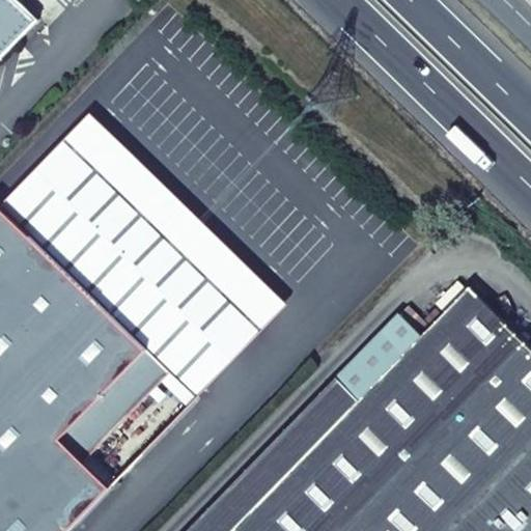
[(0,0),(0,57),(36,20),(17,0),(0,0)]
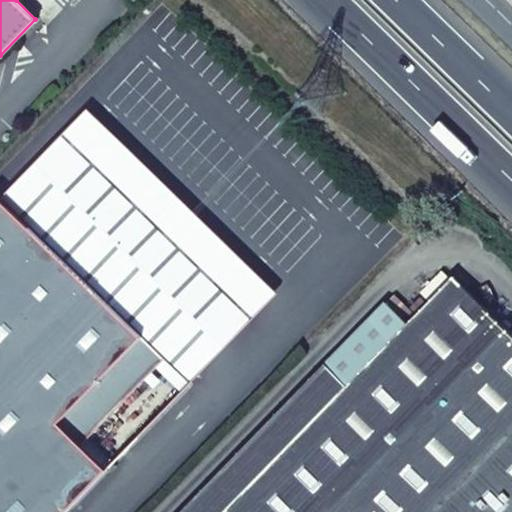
[(0,200),(191,381),(277,290),(87,109),(0,200)]
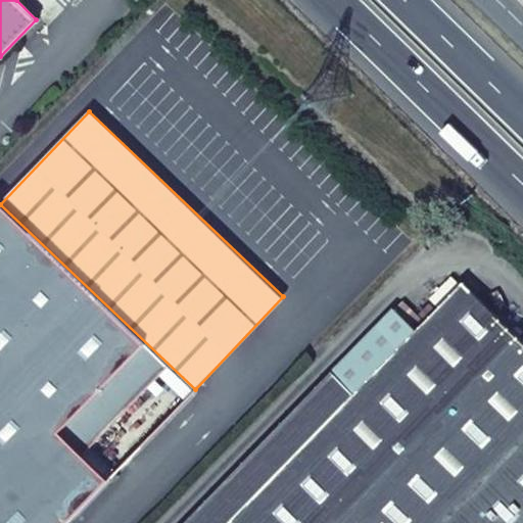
[(0,204),(0,203),(0,522),(65,522),(195,389),(0,204)]
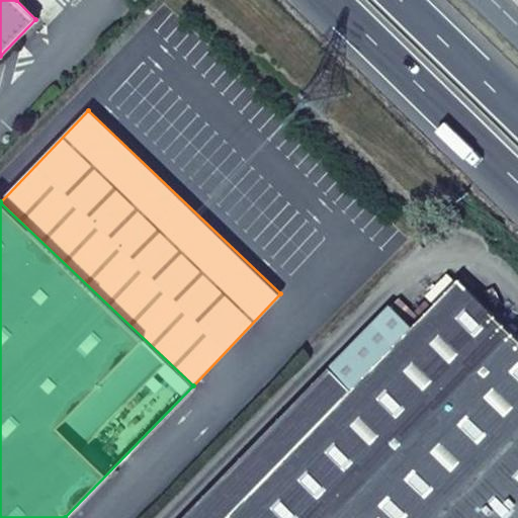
[(351,390),(251,492),(225,517),(517,517),(517,337),(457,279),(432,307),(425,300),(415,311),(421,317),(413,326),(391,305),(329,368),(351,390)]
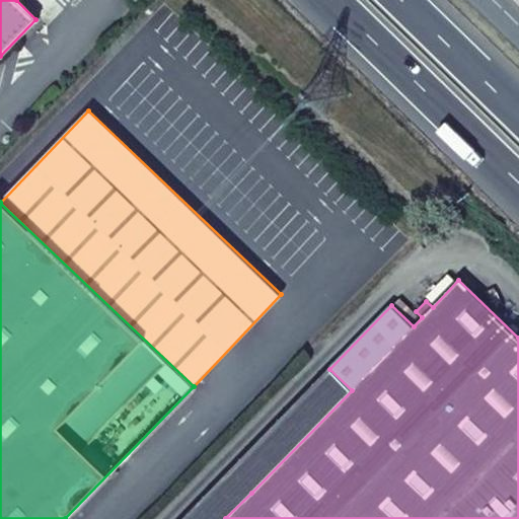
[(251,493),(352,390),(329,369),(228,471),(251,493)]
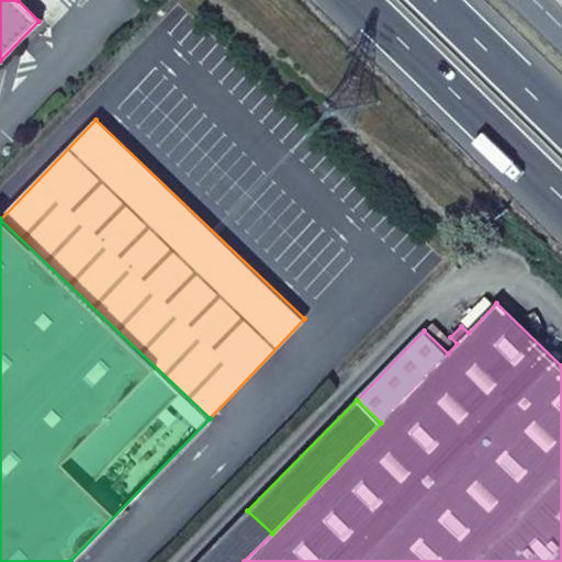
[(247,510),(197,561),(244,561),(272,534),(247,510)]
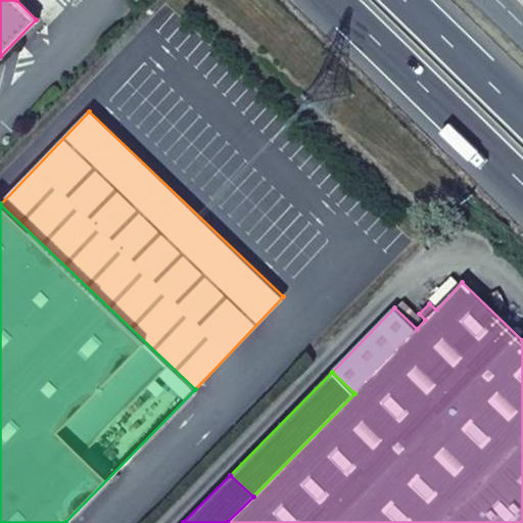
All buildings are outlined.
